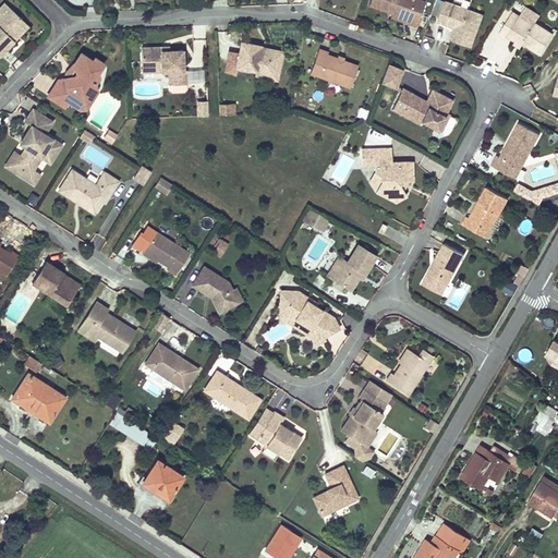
[(414,0),(370,0),(368,4),(391,12),(408,19),(405,22),(416,26),(422,12),(412,9),(414,0)]
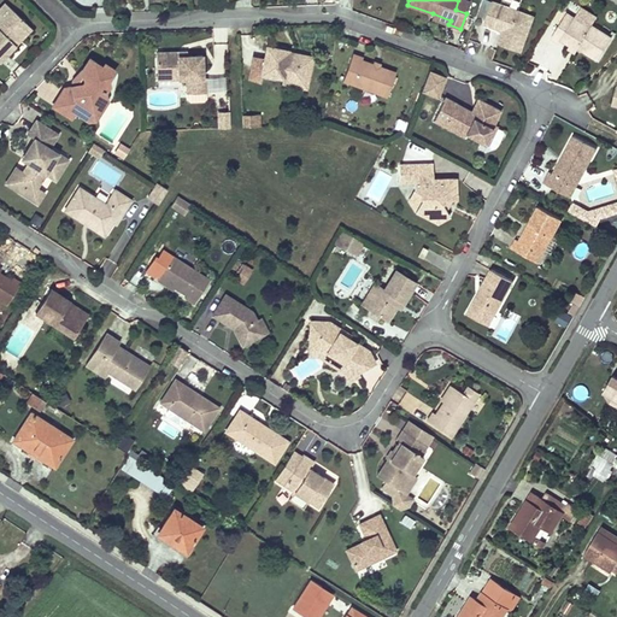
[(470,1),(465,0),(458,0),(456,10),(466,13),(470,1)]
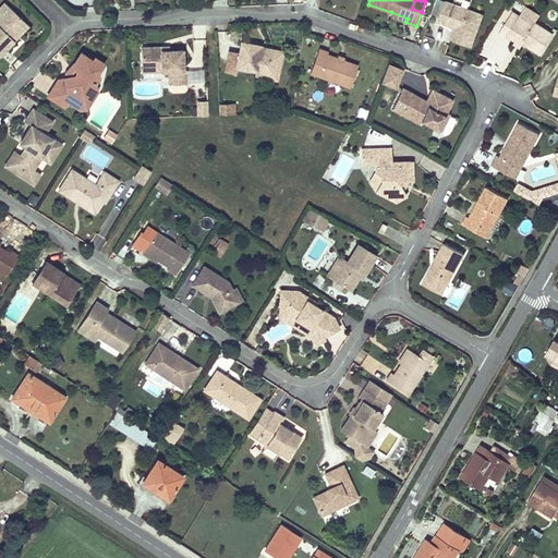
[(440,15),(446,1),(441,0),(436,0),(432,12),(440,15)]
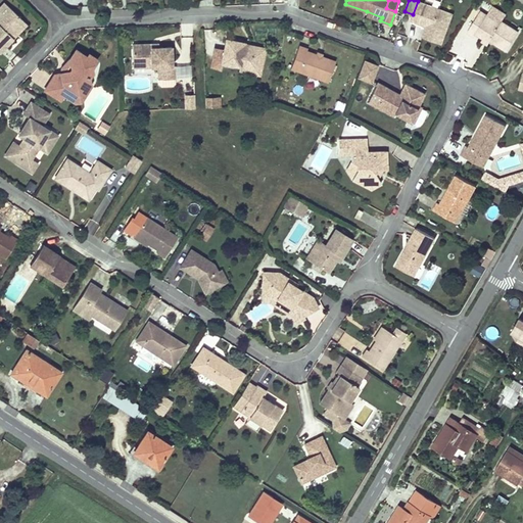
[(453,14),(418,1),(413,14),(411,20),(419,24),(420,21),(427,24),(426,27),(422,37),(441,44),(453,14)]
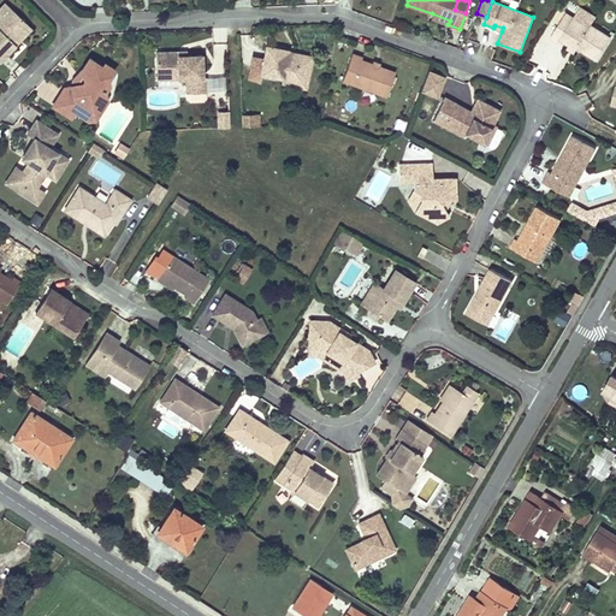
[(596,17),(573,3),(566,13),(590,28),(591,25),(596,17)]
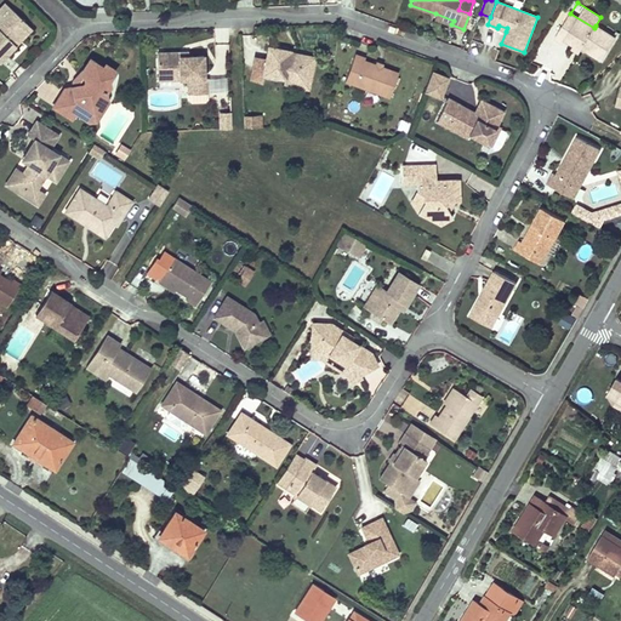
[(29,26),(12,9),(0,21),(0,61),(16,45),(12,43),(29,26)]
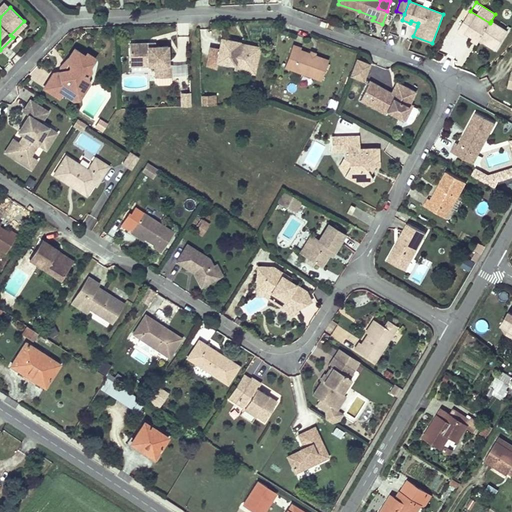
[(374,17),(359,11),(358,15),(372,20),(374,17)]
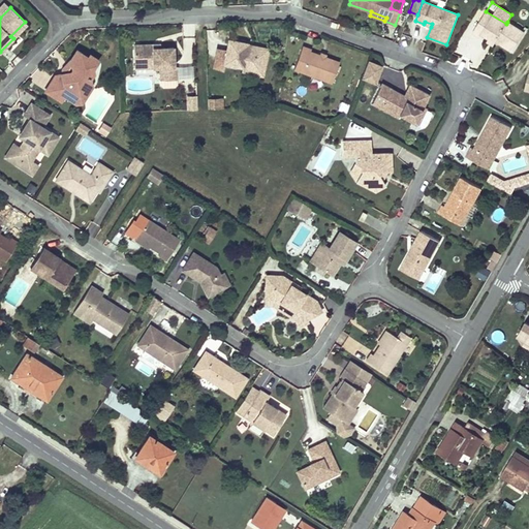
[(506,24),(486,11),(472,32),(479,36),(481,34),(495,42),(496,41),(512,52),(524,32),(507,22),(506,24)]
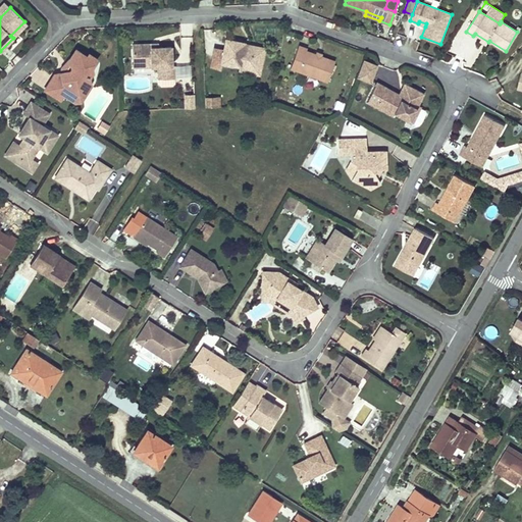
[(27,23),(24,21),(10,36),(13,38),(27,23)]
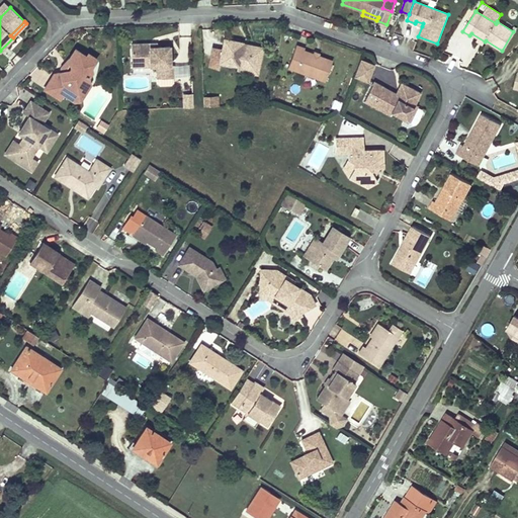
[(262,48),(242,44),(243,42),(224,38),(219,63),(237,66),(236,70),(257,75),(262,48)]
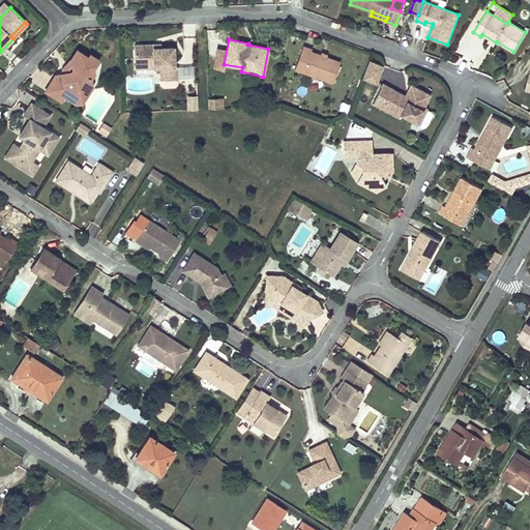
[(173,47),(160,48),(153,48),(153,45),(134,45),(135,61),(153,61),(153,67),(160,67),(160,80),(177,80),(177,66),(174,66),(173,47)]
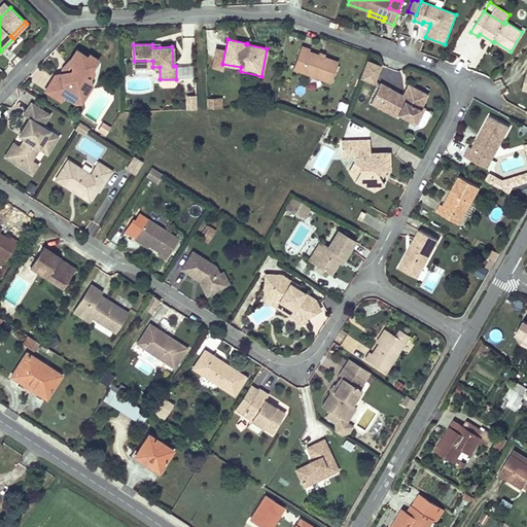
[(318,55),(301,48),(292,68),(330,81),(338,62),(320,56),(318,55)]
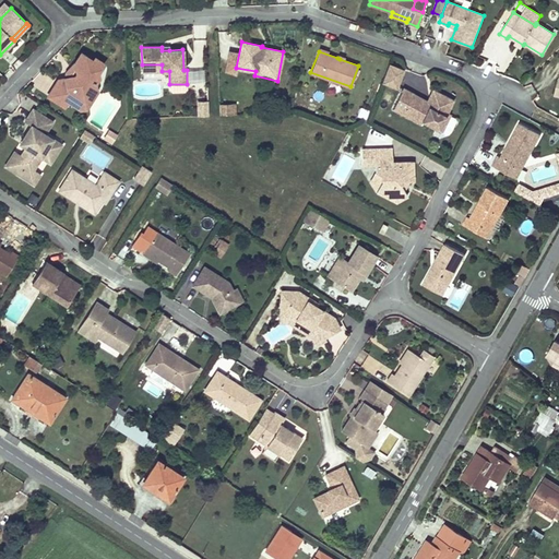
[(104,62),(95,58),(93,60),(81,52),(75,62),(76,70),(80,72),(75,79),(73,76),(66,79),(58,80),(48,96),(64,106),(68,100),(70,97),(73,96),(82,103),(88,93),(97,91),(95,83),(99,76),(98,71),(104,62)]
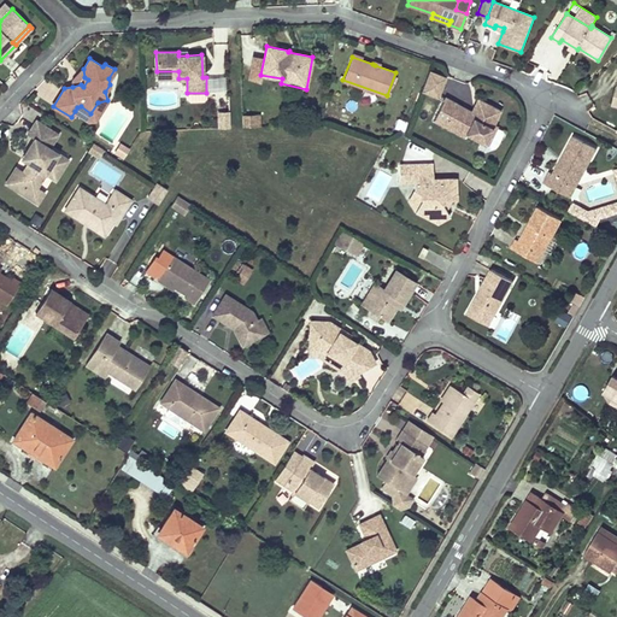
[(84,77),(83,69),(72,80),(72,87),(81,84),(83,87),(88,80),(84,77)]
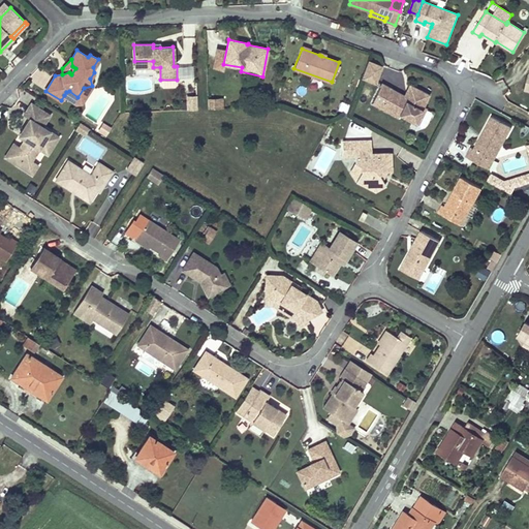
[(382,65),(369,60),(362,79),(376,84),(382,65)]
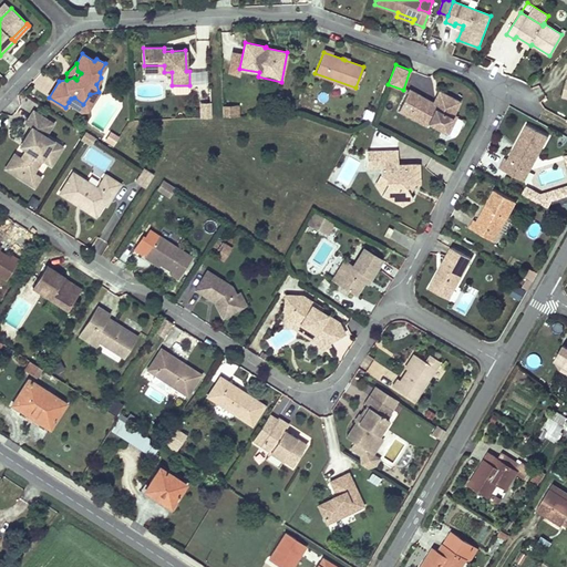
[(430,109),(432,105),(420,99),(421,95),(410,89),(399,111),(426,126),(429,123),(442,131),(451,114),(454,116),(455,114),(462,102),(452,96),(450,99),(443,94),(433,111),(430,109)]
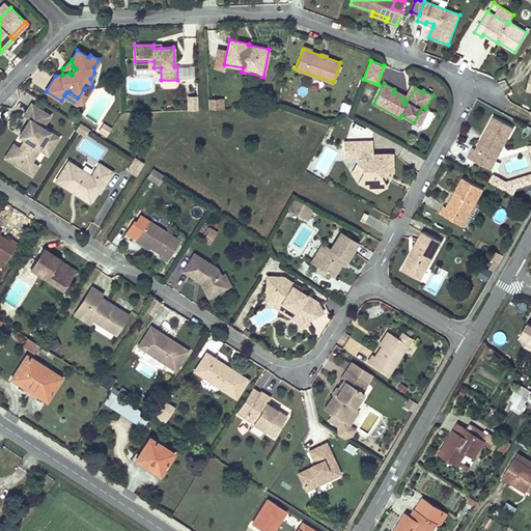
[(423,90),(413,84),(407,95),(394,89),(393,92),(404,99),(402,102),(406,104),(415,88),(421,92),(423,90)]
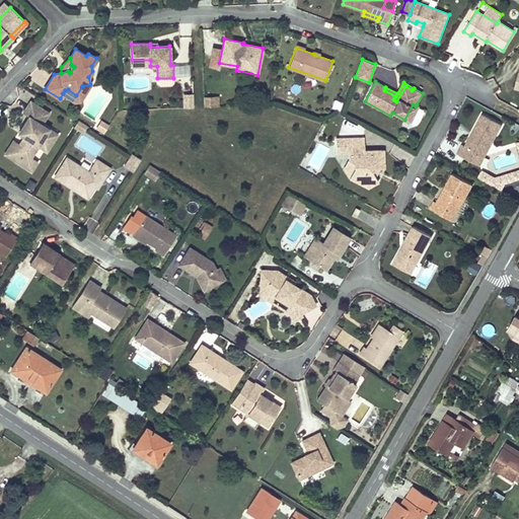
[(90,84),(82,86),(76,95),(68,89),(65,90),(63,93),(74,100),(80,99),(90,84)]
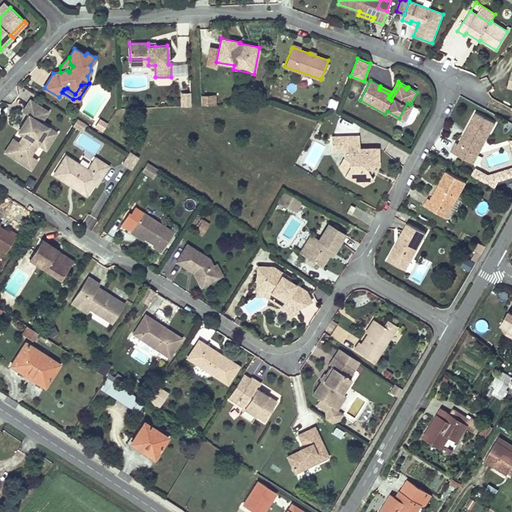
[(191,106),(190,92),(181,93),(181,106),(191,106)]
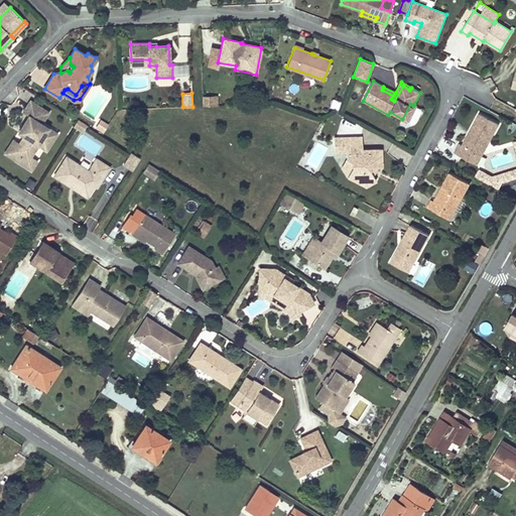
[(214,106),(213,96),(203,97),(204,106),(214,106)]
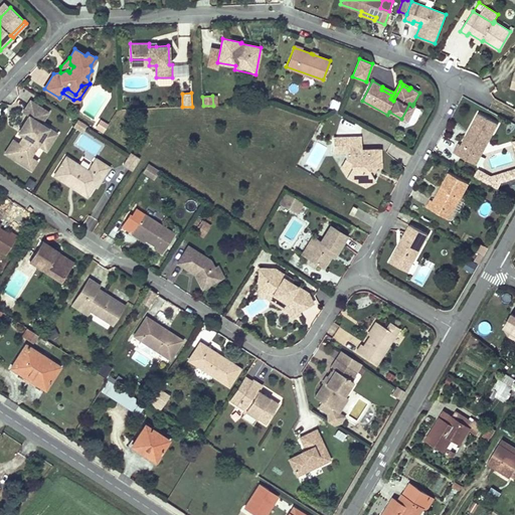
[(24,135),(19,143),(15,149),(22,154),(18,161),(31,169),(37,160),(31,156),(38,144),(46,150),(57,133),(41,123),(48,112),(30,100),(22,112),(28,116),(23,124),(29,128),(24,135)]
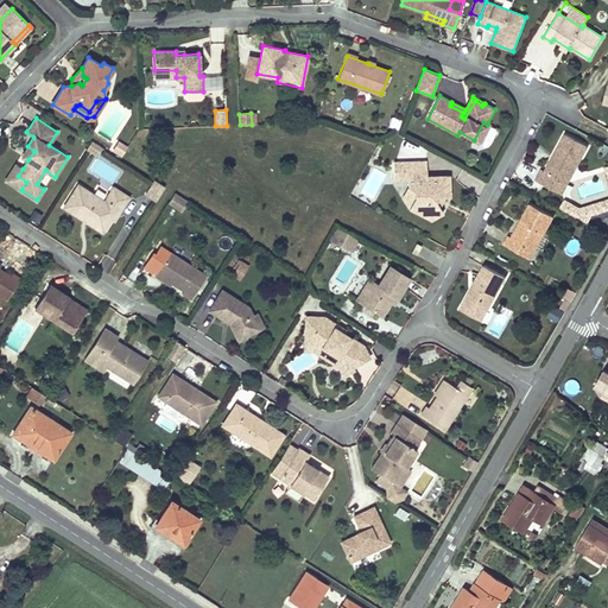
[(481,144),(492,125),(488,122),(487,125),(483,122),(474,140),(481,144)]
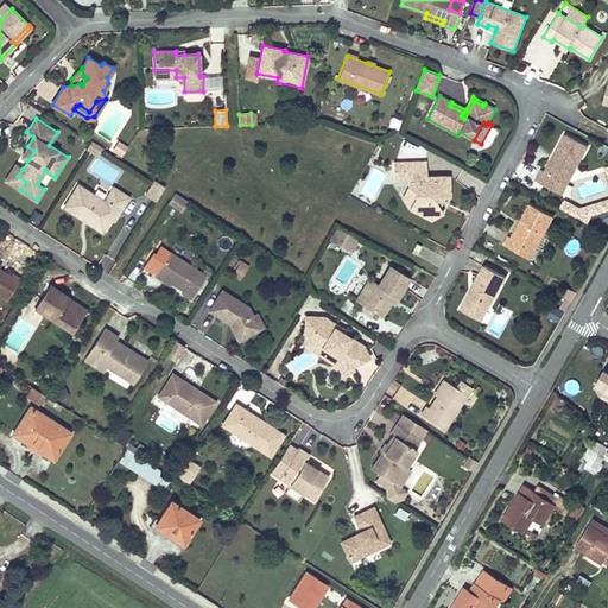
[(588,146),(565,133),(555,154),(558,157),(557,160),(552,158),(545,171),(542,169),(536,179),(556,190),(561,181),(568,183),(588,146)]
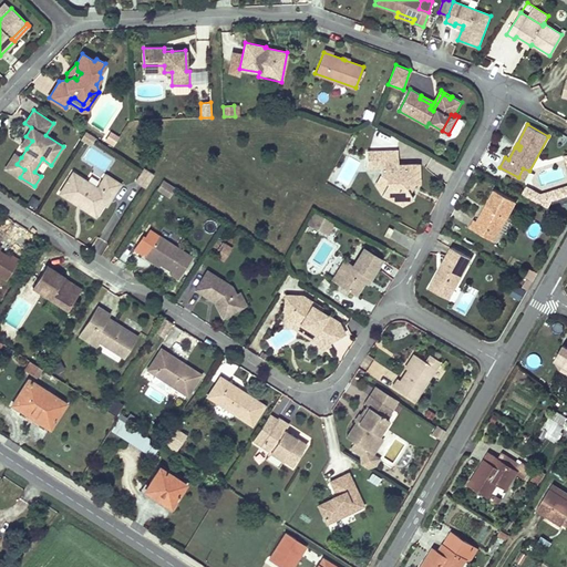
[(91,145),(95,136),(85,131),(81,140),(91,145)]
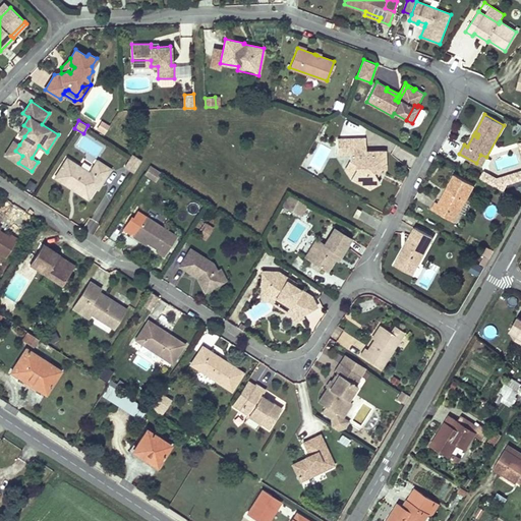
[(109,126),(102,121),(97,128),(104,133),(109,126)]
